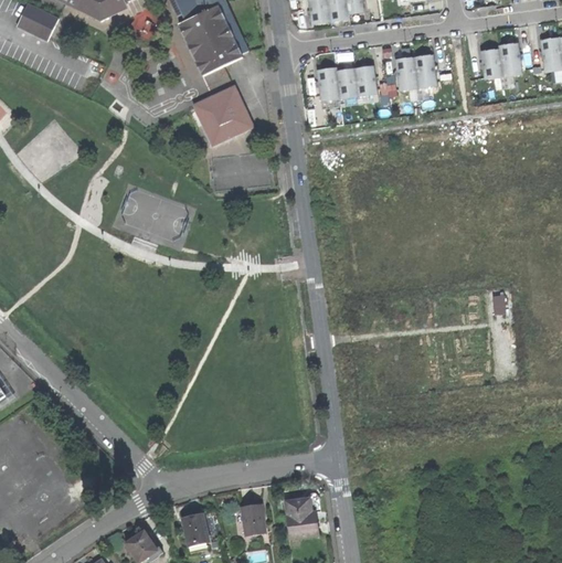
[(55,0),(101,21),(128,9),(126,3),(124,0),(55,0)]
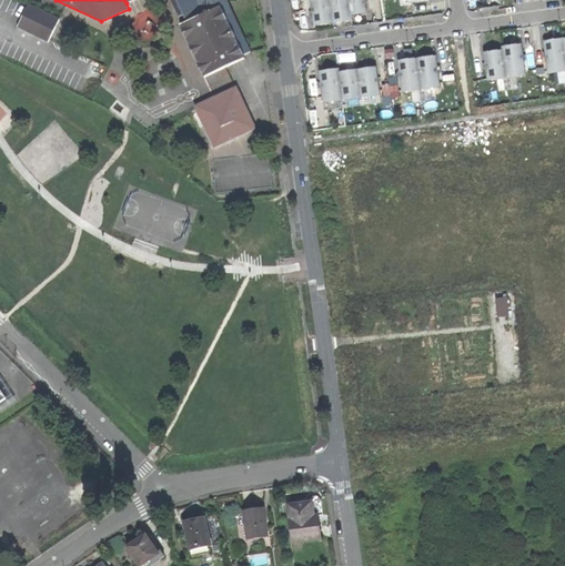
[(174,0),(184,21),(219,4),(242,53),(250,50),(226,0),(174,0)]
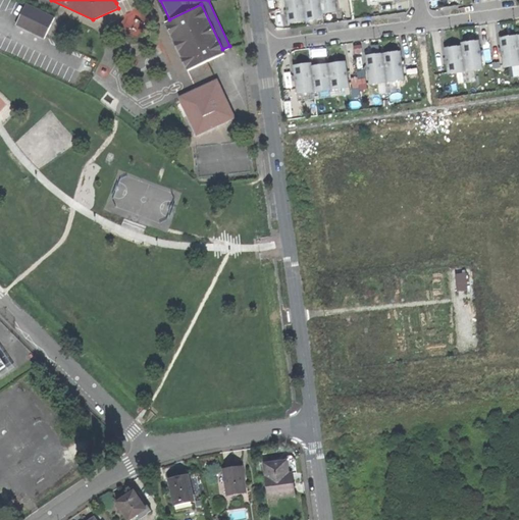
[(333,10),(331,0),(281,0),(286,21),(291,20),(304,18),(311,17),(311,20),(314,20),(313,17),(320,16),(320,11),(323,11),(333,10)]
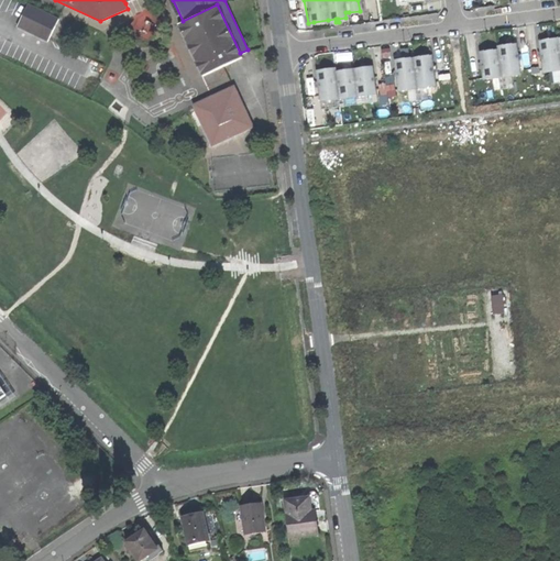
[(57,17),(28,3),(15,26),(46,41),(57,17)]
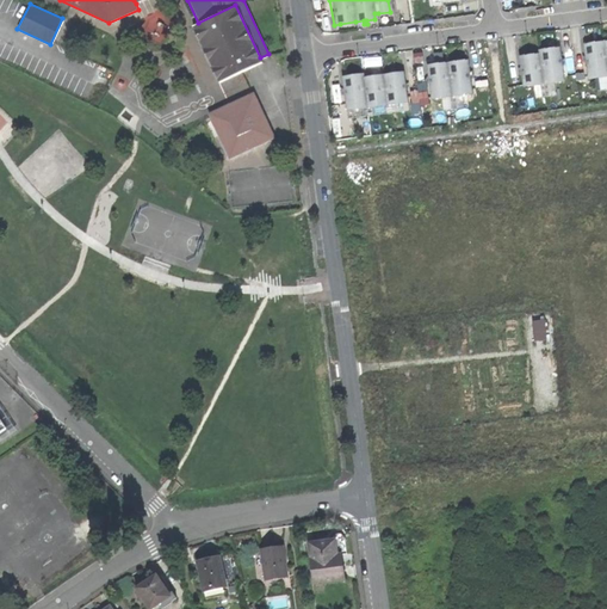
[(198,23),(191,25),(217,81),(261,61),(260,57),(235,5),(198,23)]
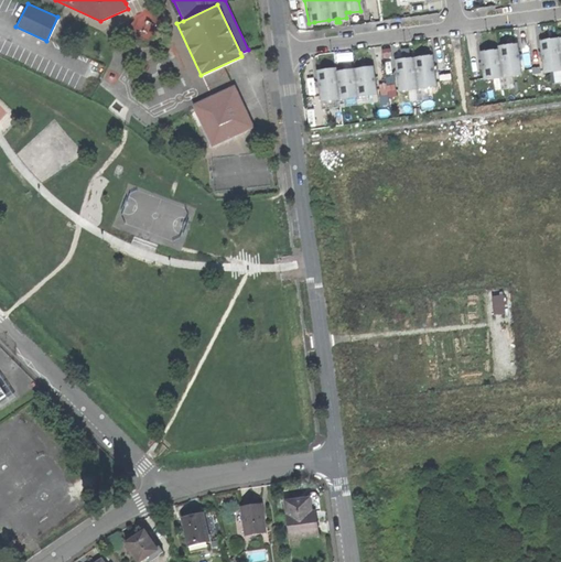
[(541,71),(550,69),(560,67),(560,35),(545,39),(537,40),(541,71)]
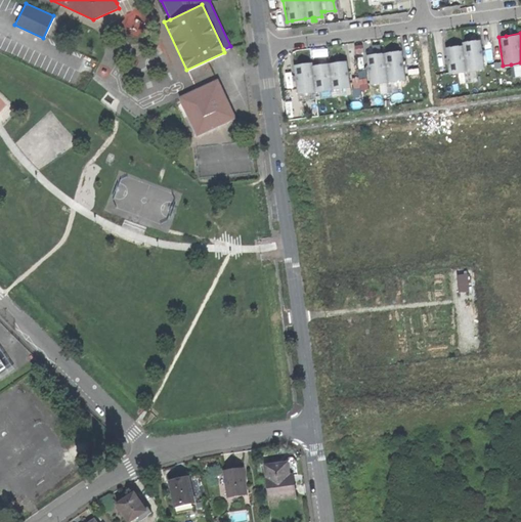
[(446,73),(456,71),(473,69),(482,68),(478,39),(469,41),(460,42),(461,45),(451,46),(443,47),(446,73)]
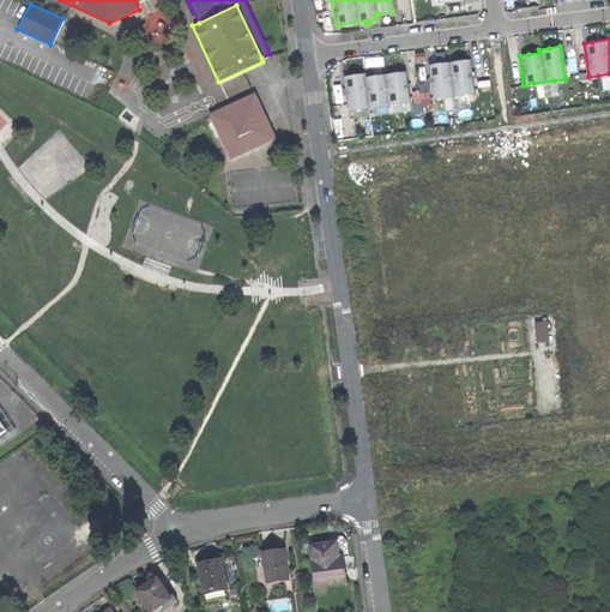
[(430,97),(441,96),(461,93),(472,91),(467,59),(458,60),(434,64),(426,65),(430,97)]
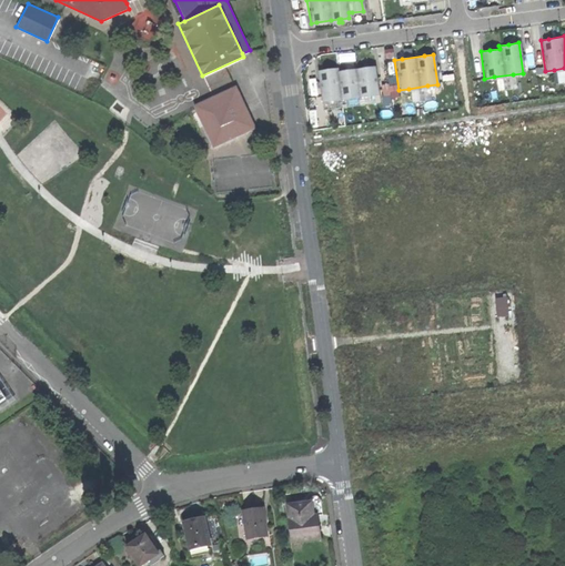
[(320,101),(366,94),(376,93),(373,66),(362,68),(345,70),(336,71),(335,68),(326,69),(316,70),(320,101)]
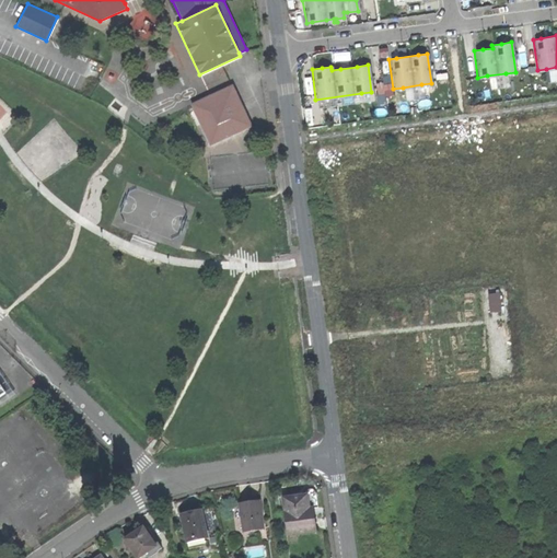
[(556,67),(546,69),(548,81),(556,80),(556,67)]
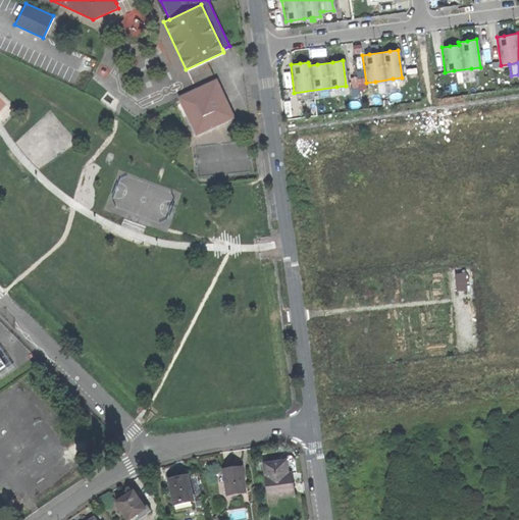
[(471,68),(454,70),(455,83),(473,80),(471,68)]
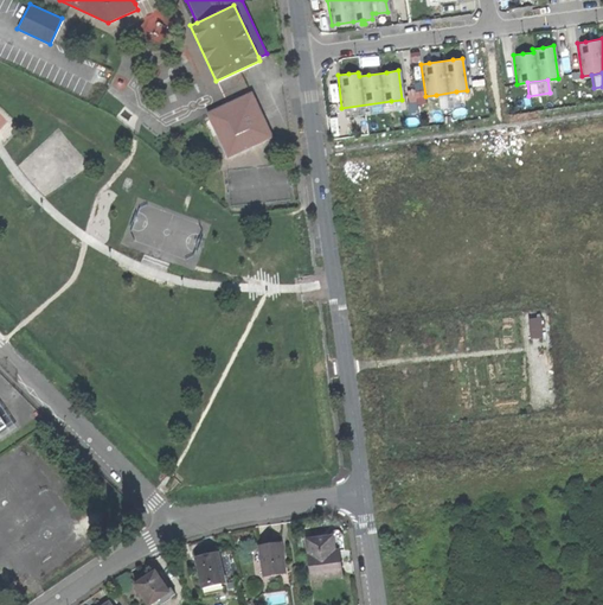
[(251,91),(206,113),(228,158),(273,137),(251,91)]
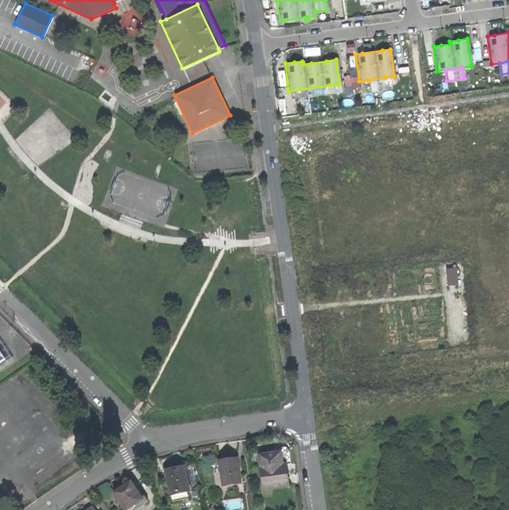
[(385,77),(368,80),(369,91),(387,89),(385,77)]
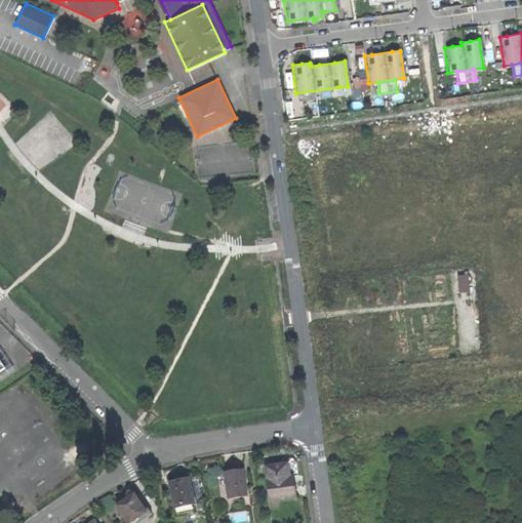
[(338,87),(295,93),(296,101),(339,95),(338,87)]
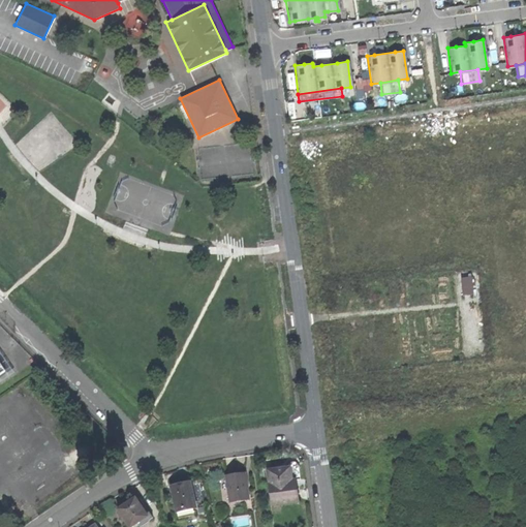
[(268,468),(272,501),(296,498),(295,488),(294,477),(288,478),(286,465),(268,468)]
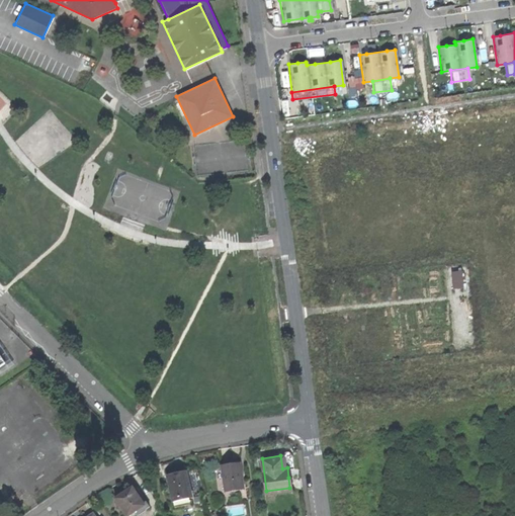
[(224,489),(242,486),(239,460),(228,462),(221,463),(224,489)]
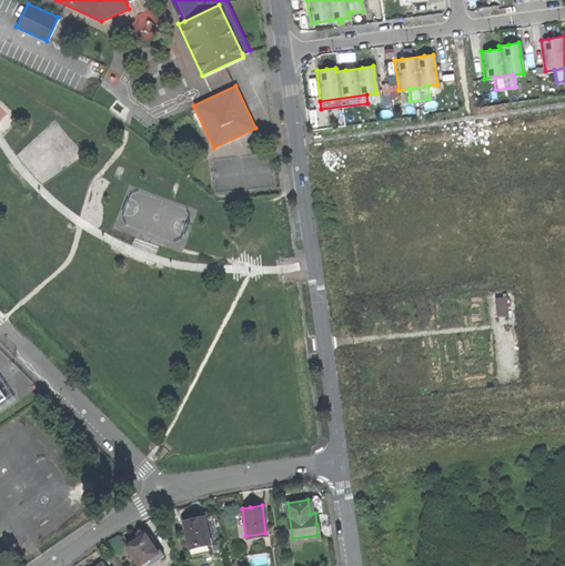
[(181,519),(188,547),(209,543),(202,515),(192,517),(181,519)]
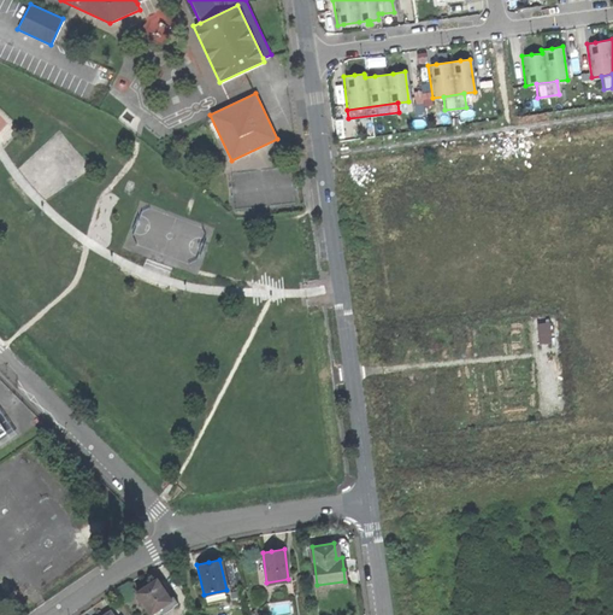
[(154,608),(157,611),(174,601),(161,581),(158,584),(153,578),(143,584),(134,591),(148,611),(154,608)]
